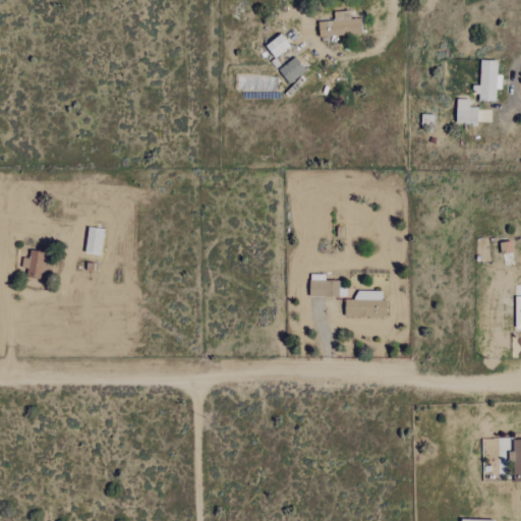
[(360,18),(350,19),(349,11),(333,12),(334,21),(317,22),(320,38),(361,34),(360,18)]
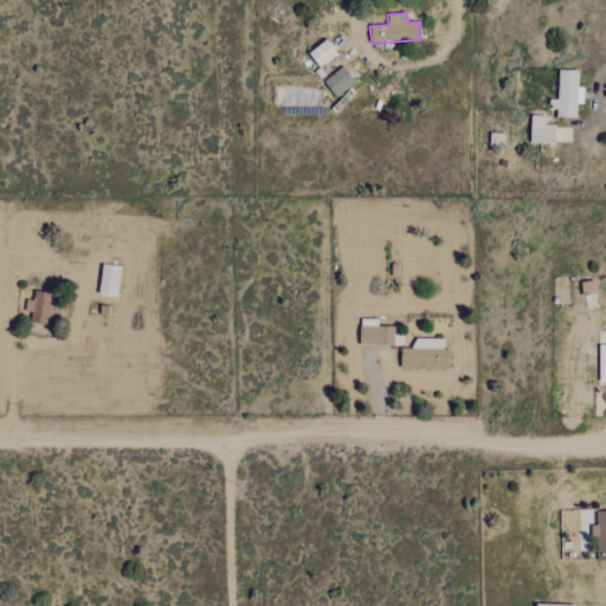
[(308,53),(318,69),(336,56),(327,40),(308,53)]
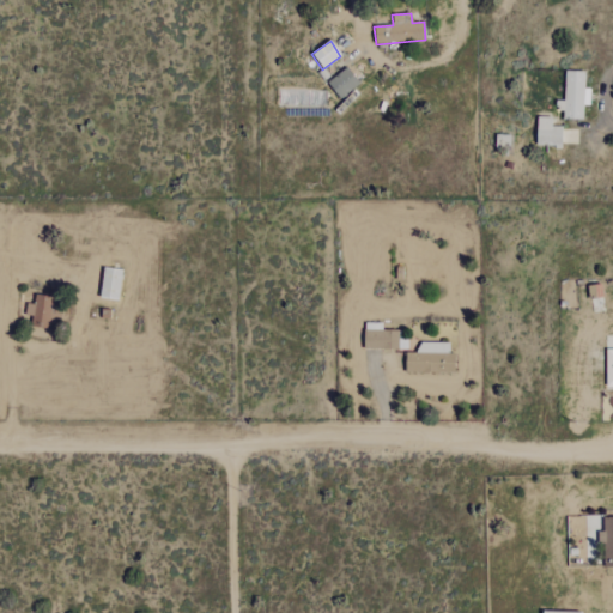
[(358,86),(349,70),(327,82),(337,98),(358,86)]
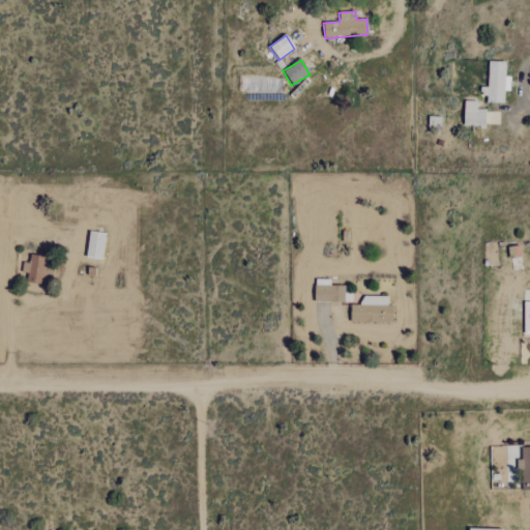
[(503,104),(503,91),(509,91),(509,78),(504,78),(505,62),(488,62),(488,88),(480,88),(480,96),(487,96),(487,104),(503,104)]
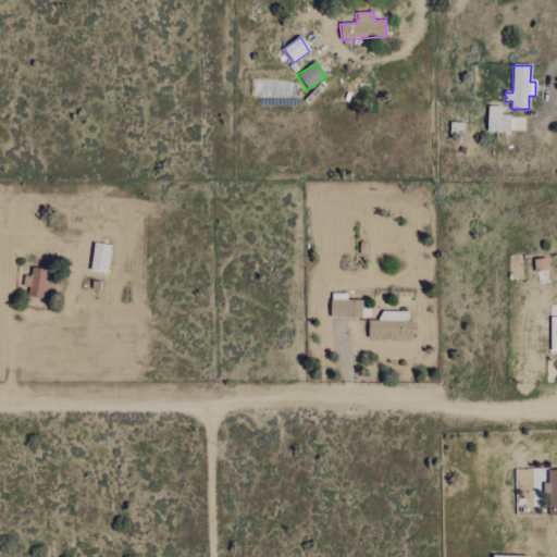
[(486,133),(509,134),(510,115),(500,115),(502,108),(487,107),(486,133)]
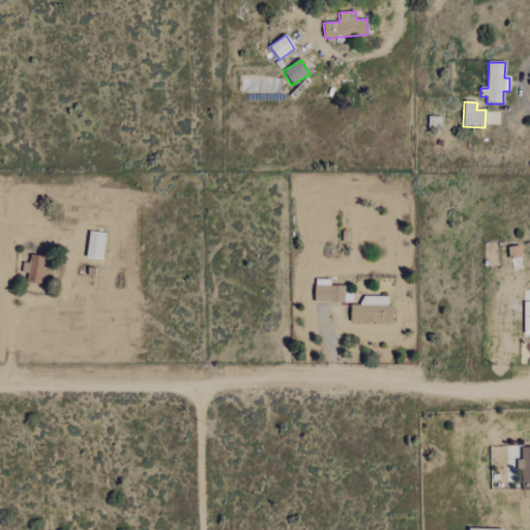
[(106,234),(90,231),(85,257),(100,260),(106,234)]
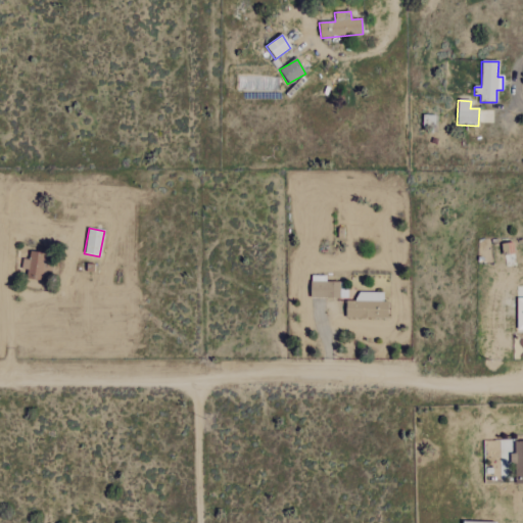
[(28,264),(26,278),(42,280),(45,252),(30,251),(29,264),(28,264)]
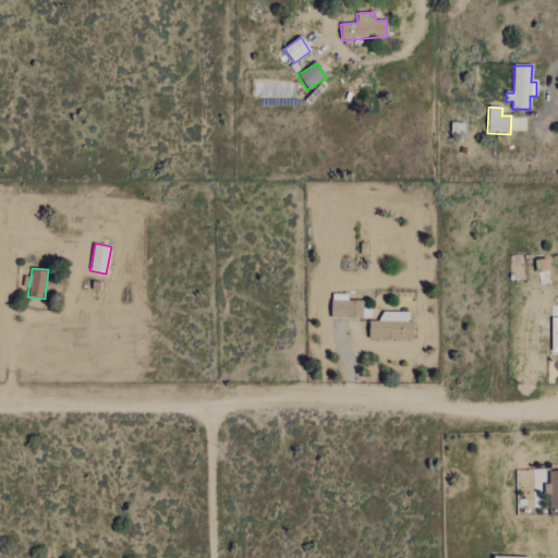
[(557,471),(549,471),(549,484),(547,484),(548,517),(557,516),(557,471)]
